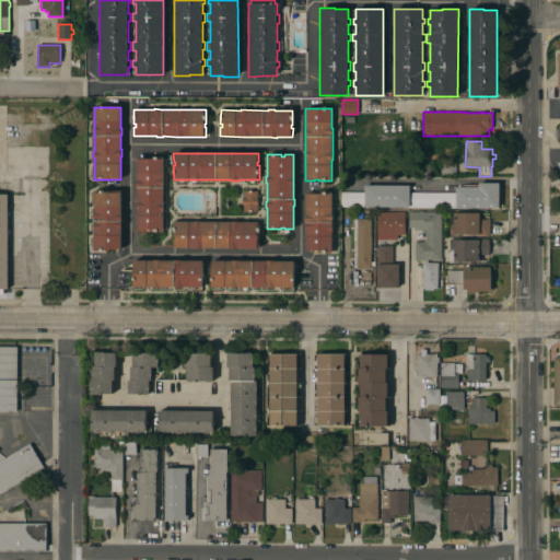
[(163,178),(164,178),(164,186),(163,186),(163,203),(164,203),(164,210),(163,210),(163,232),(149,232),(149,230),(146,230),(146,232),(137,232),(137,209),(137,201),(137,187),(137,181),(137,158),(163,158),(163,178)]
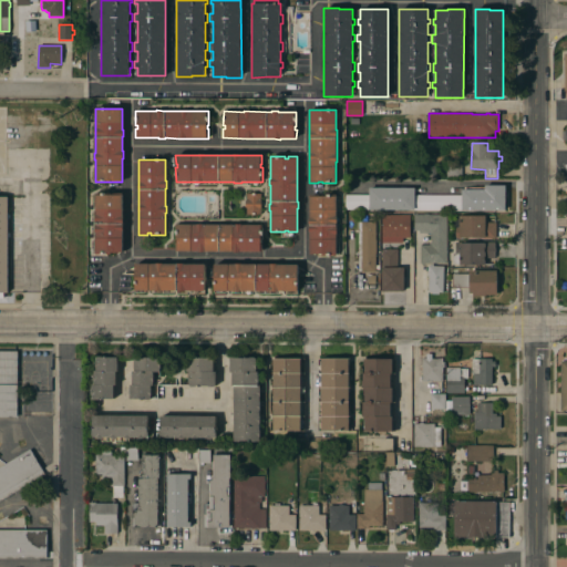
[(446,178),(446,164),(462,164),(462,178),(446,178)]
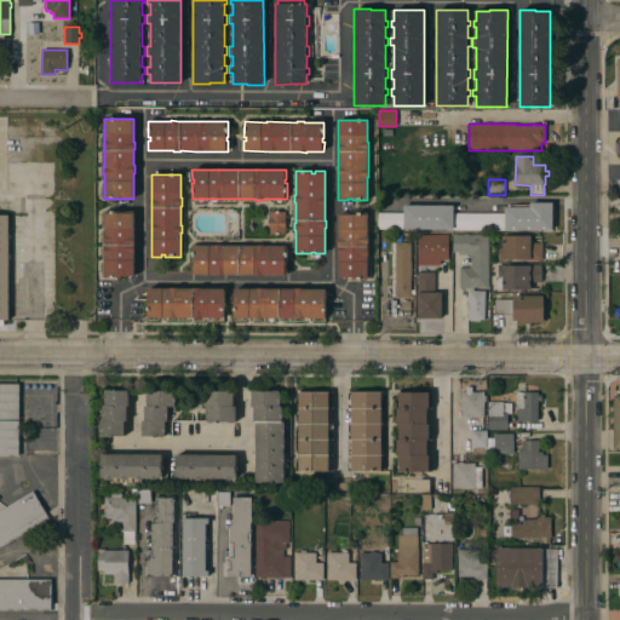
[(377,229),(378,212),(403,212),(403,205),(453,205),(453,213),(504,213),(504,207),(516,207),(516,205),(529,205),(529,202),(552,202),(552,230),(377,229)]
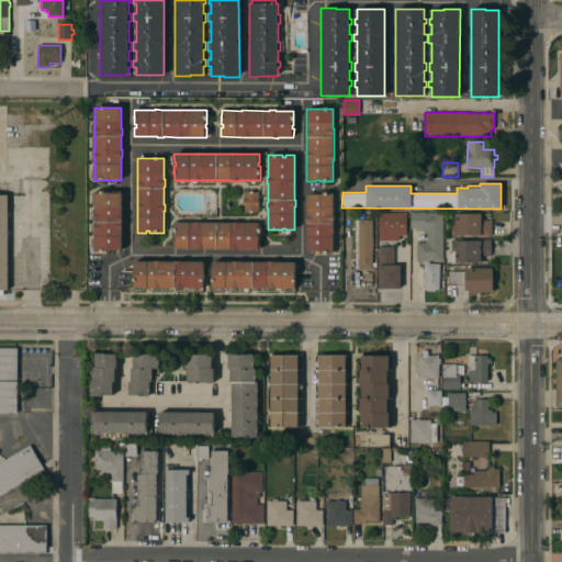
[(121,215),(122,215),(122,228),(121,228),(121,250),(109,250),(109,251),(94,251),(94,231),(94,224),(94,220),(93,220),(93,213),(94,213),(94,191),(121,191),(121,215)]
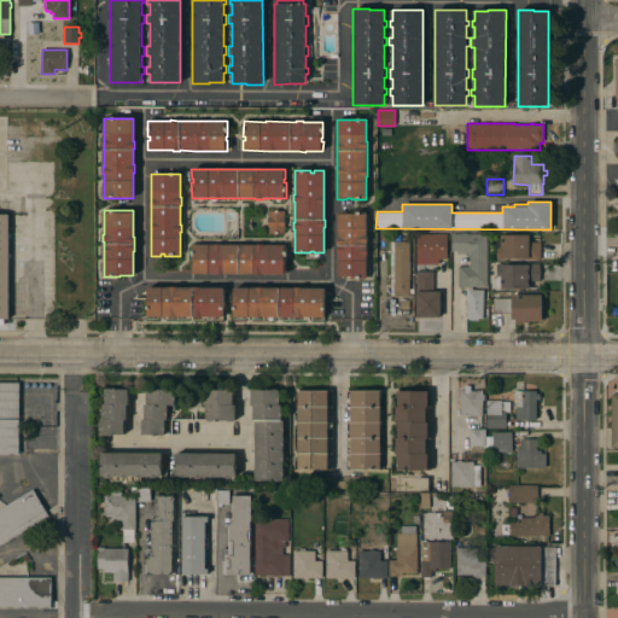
[(285,234),(268,234),(268,227),(267,227),(267,219),(268,219),(268,211),(285,210),(285,234)]
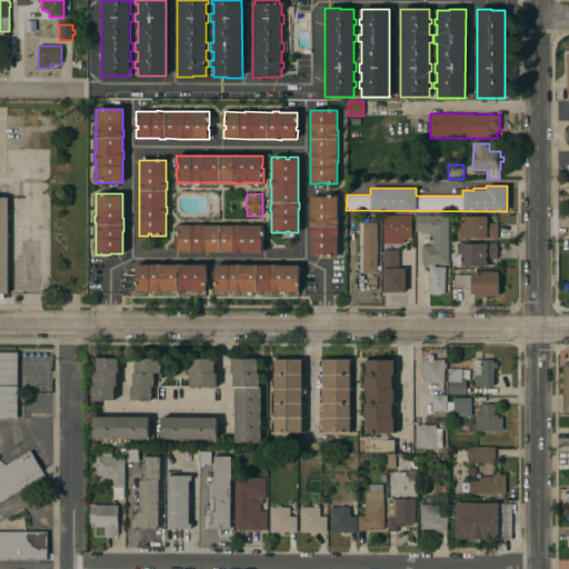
[(337,196),(337,217),(338,217),(338,223),(337,223),(337,228),(338,228),(338,235),(337,235),(338,257),(323,257),(323,255),(311,255),(310,232),(310,219),(311,219),(311,196),(337,196)]
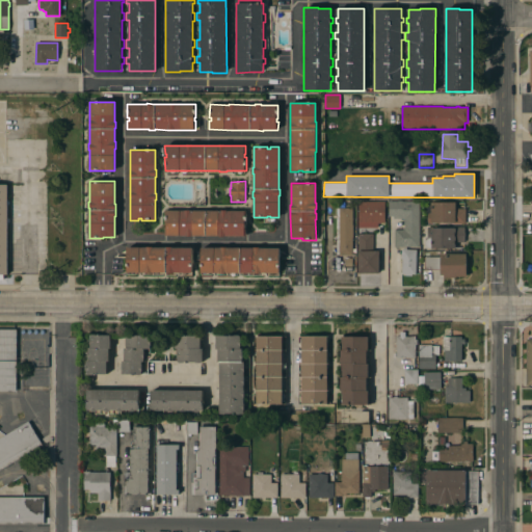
[(398,202),(398,201),(401,201),(401,202),(419,202),(419,247),(397,247),(395,247),(394,247),(394,230),(403,230),(403,229),(404,229),(404,219),(394,218),(394,216),(388,216),(389,202),(398,202)]
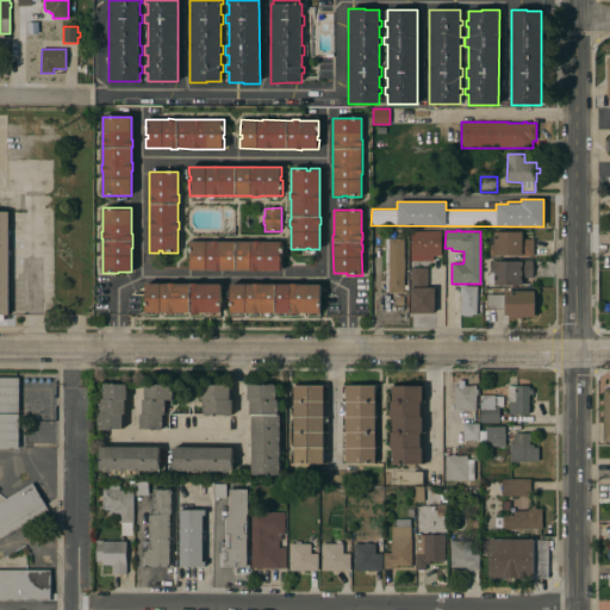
[(441,255),(433,255),(433,261),(410,261),(410,231),(441,231),(441,255)]
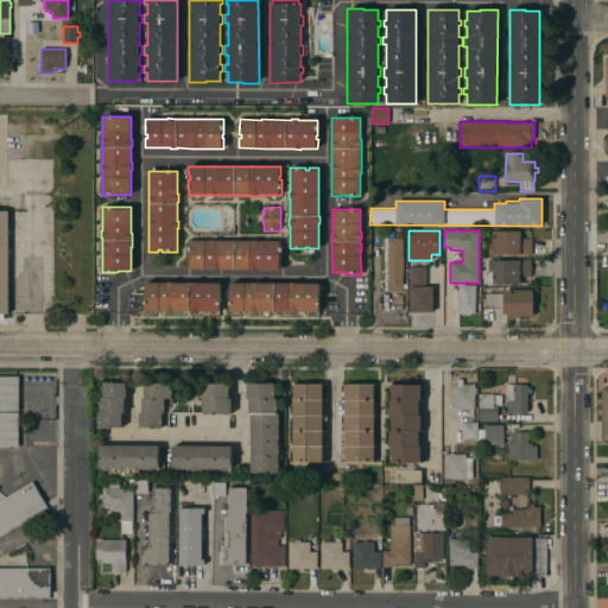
[(520,232),(520,238),(532,238),(532,255),(488,255),(488,244),(493,244),(492,232),(520,232)]
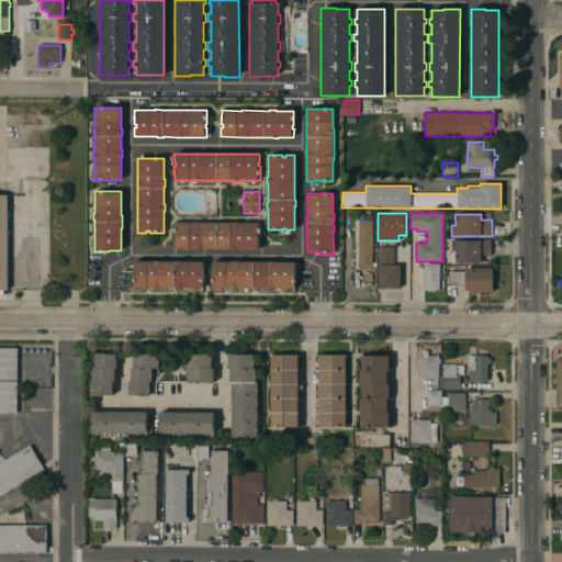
[(355,220),(358,220),(372,220),(372,237),(372,249),(372,269),(358,269),(355,269),(355,220)]
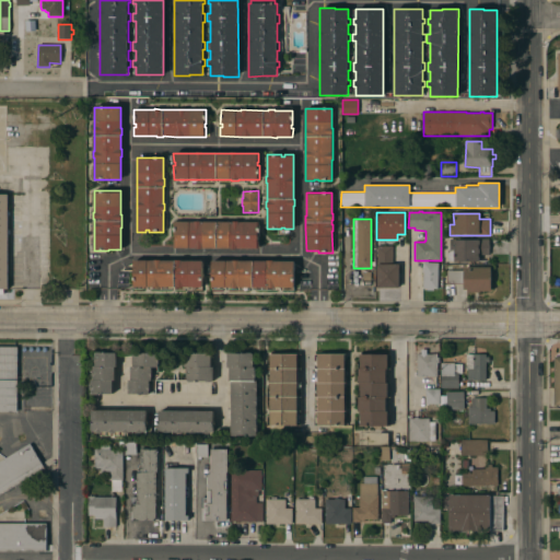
[(259,222),(258,236),(257,236),(257,240),(259,240),(259,248),(236,248),(236,249),(230,249),(230,248),(202,248),(202,249),(196,249),(196,248),(173,248),(174,240),(175,240),(175,236),(174,236),(174,222),(259,222)]
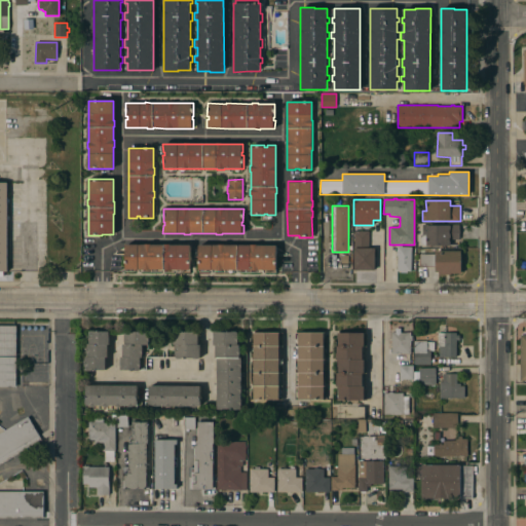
[(420,235),(422,235),(422,225),(448,225),(449,224),(459,225),(459,230),(459,233),(459,239),(449,239),(449,241),(450,241),(450,246),(420,246),(420,235)]
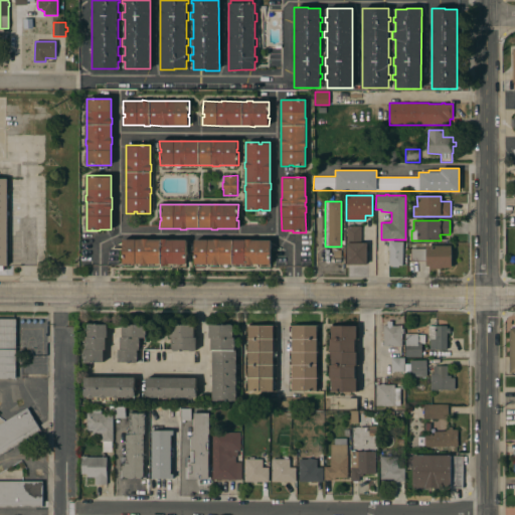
[(347,226),(361,226),(361,242),(367,242),(366,265),(347,265),(347,226)]
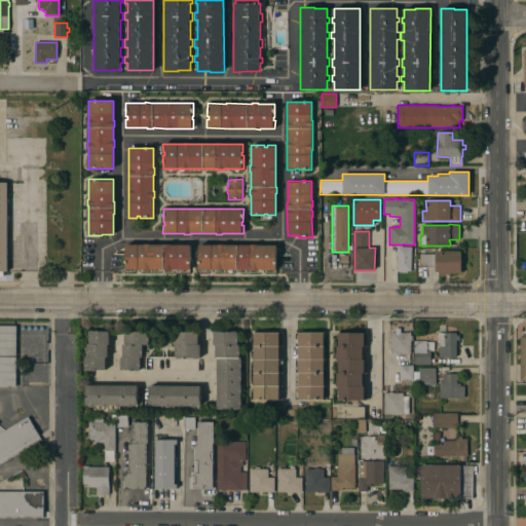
[(190,245),(189,269),(172,269),(172,270),(165,270),(165,269),(149,269),(149,270),(143,270),(143,269),(125,269),(125,245),(190,245)]
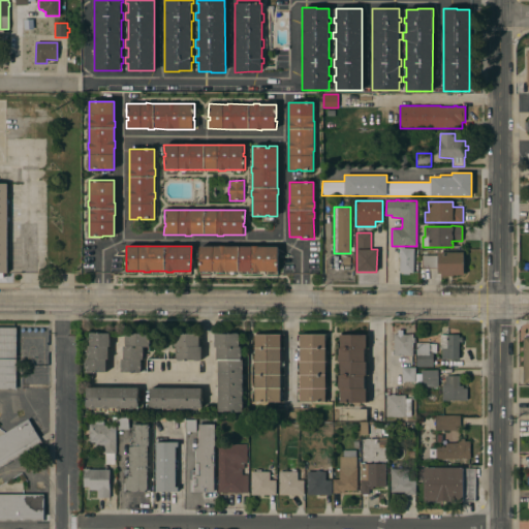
[(219,247),(219,246),(225,246),(225,247),(252,247),(252,246),(257,246),(257,247),(277,247),(277,272),(258,272),(199,272),(199,246),(219,247)]
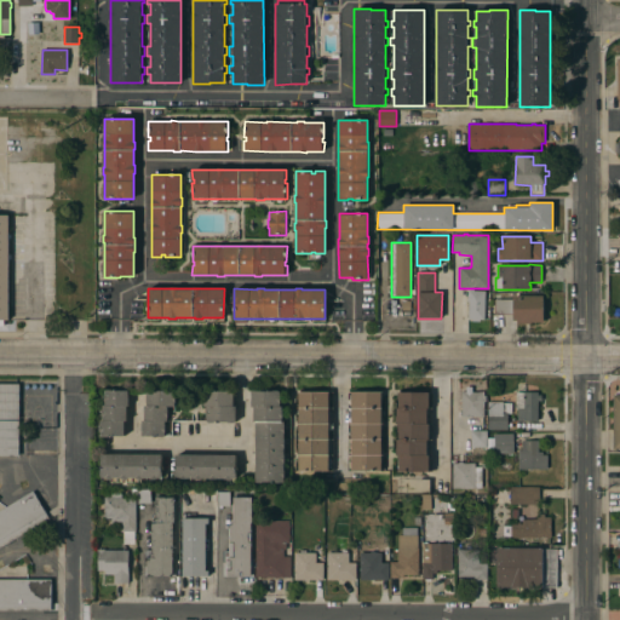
[(489,319),(484,319),(484,320),(480,320),(480,321),(472,321),(472,320),(468,320),(469,302),(468,302),(468,291),(470,291),(470,288),(474,288),(474,291),(486,291),(484,298),(489,298),(489,319)]
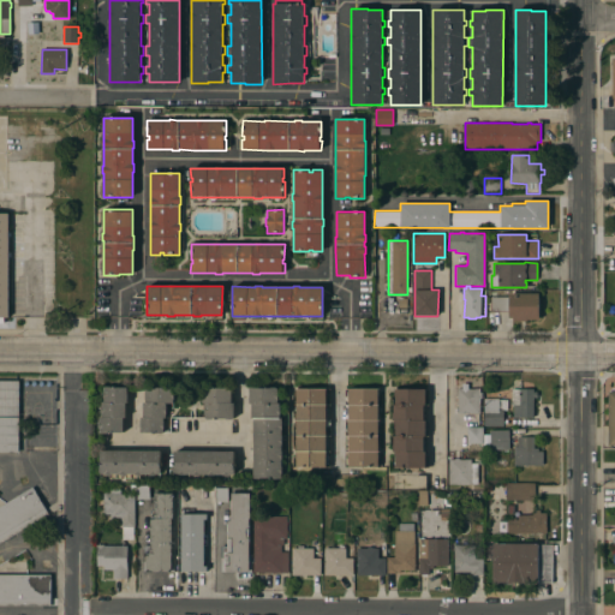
[(538,293),(539,320),(526,320),(526,321),(513,321),(513,318),(509,318),(509,312),(490,312),(490,297),(490,292),(496,292),(496,297),(508,297),(508,293),(538,293)]
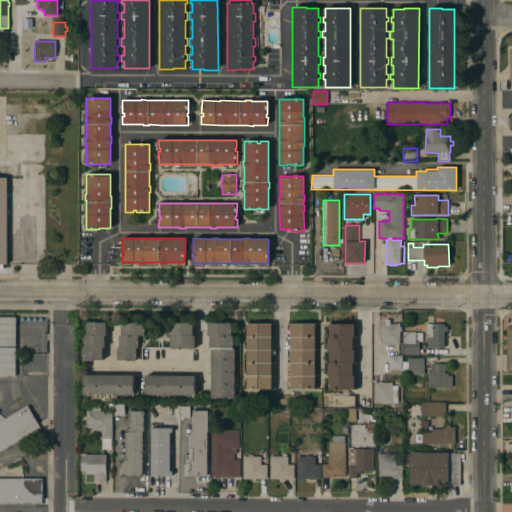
[(427,348),(427,338),(425,338),(426,314),(441,315),(441,312),(443,312),(443,324),(444,324),(444,326),(447,326),(447,331),(444,331),(444,348),(427,348)]
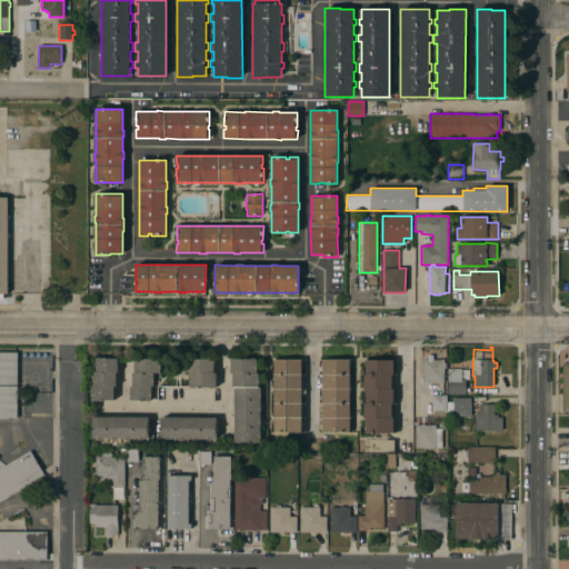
[(0,352),(18,352),(18,385),(0,385),(0,352)]
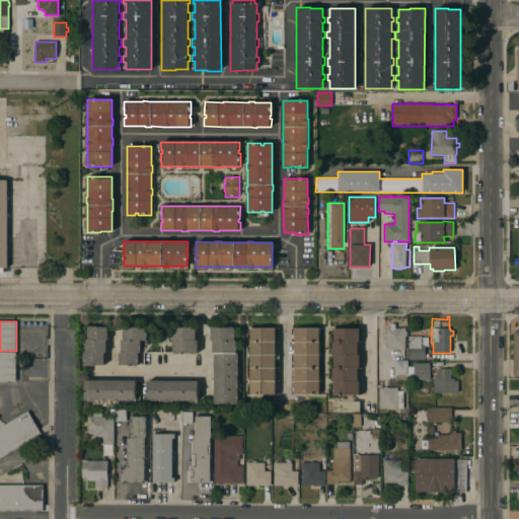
[(385,349),(385,327),(390,327),(390,325),(395,325),(395,327),(404,327),(404,330),(406,330),(406,336),(405,336),(404,349),(385,349)]
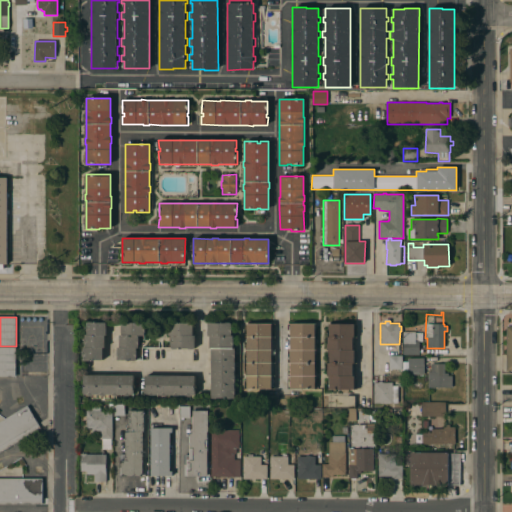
[(106,335),(104,335),(104,348),(102,348),(102,360),(89,360),(89,361),(84,361),(84,360),(83,360),(83,347),(85,347),(84,335),(87,335),(86,323),(88,323),(88,322),(92,322),(92,323),(106,323),(106,335)]
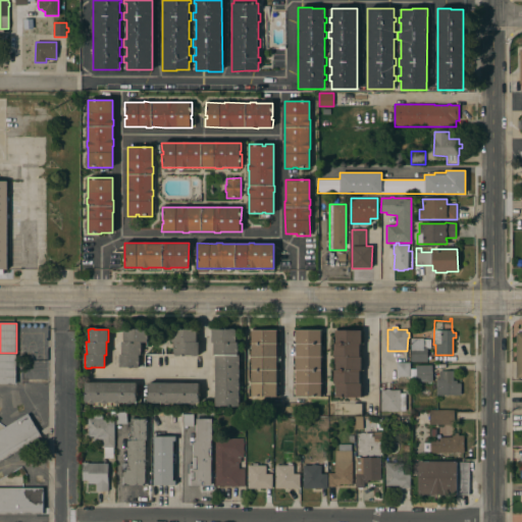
[(143,329),(143,328),(147,328),(147,329),(148,329),(148,342),(145,342),(145,367),(138,367),(138,368),(119,368),(119,354),(121,354),(121,342),(123,342),(123,328),(143,329)]
